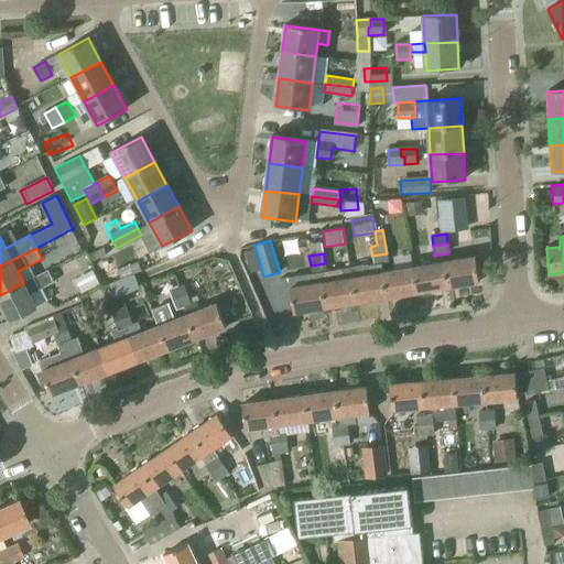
[(387,253),(372,256),(373,264),(381,263),(388,262),(387,253)]
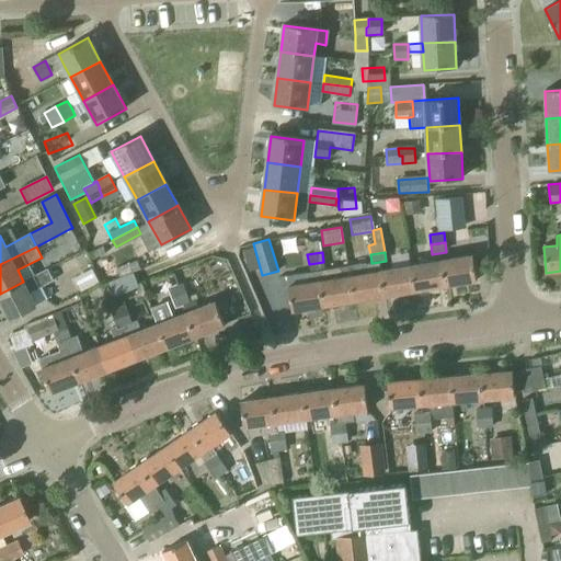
[(442,261),(446,286),(477,282),(472,255),(442,261)]
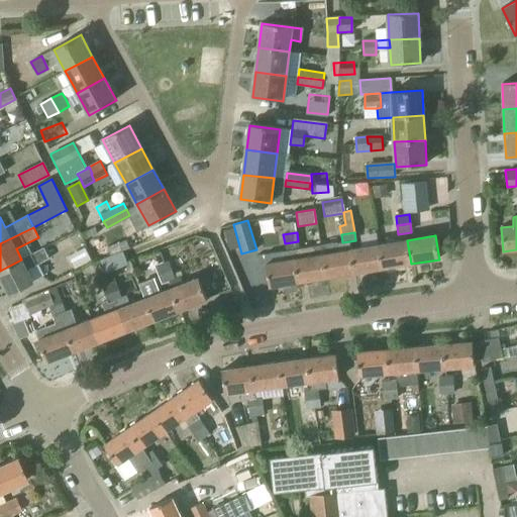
[(379,245),(383,269),(411,264),(407,240),(379,245)]
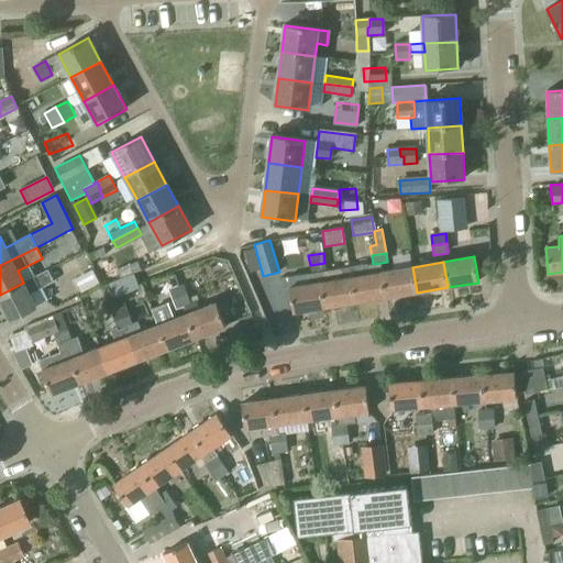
[(324,263),(310,265),(311,275),(318,274),(326,273),(324,263)]
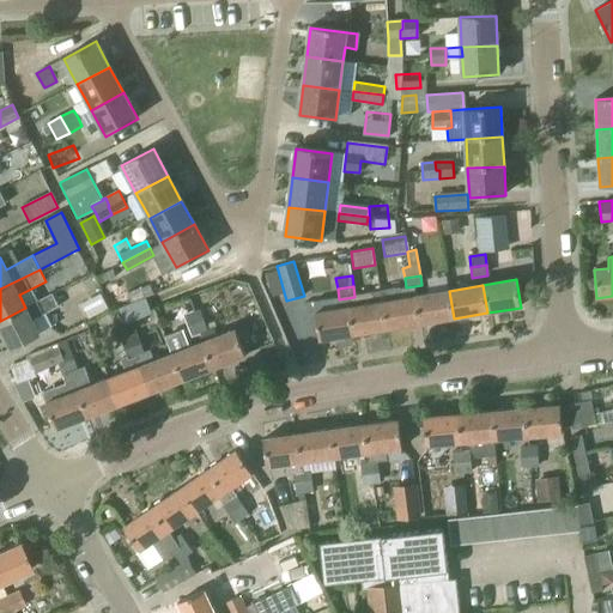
[(399,289),(381,292),(382,302),(383,302),(388,329),(420,325),(416,296),(414,286),(406,287),(406,289),(399,290),(399,289)]
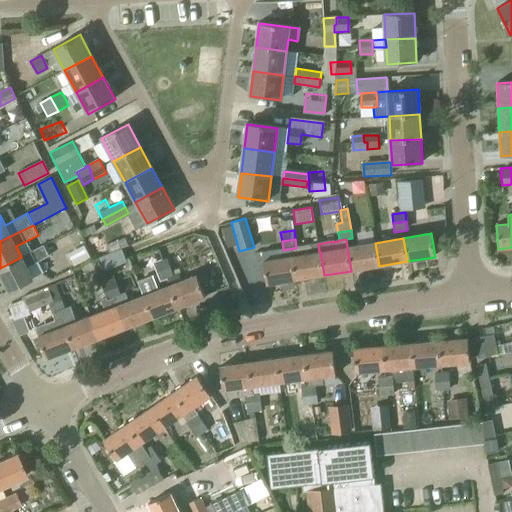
[(375,243),(347,247),(351,271),(379,266),(375,243)]
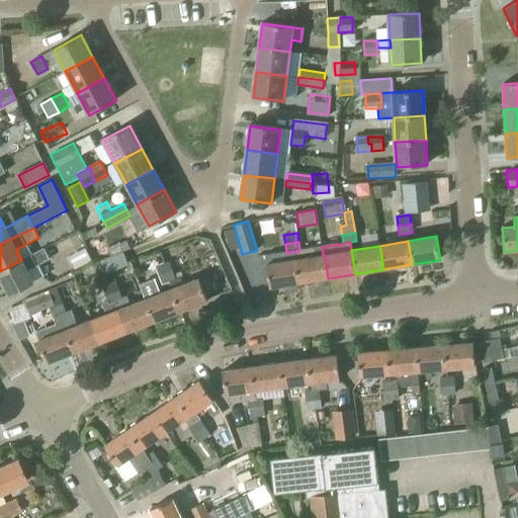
[(294,260),(298,283),(328,278),(324,255),(323,255),(322,247),(299,251),(292,252),(293,260),(294,260)]
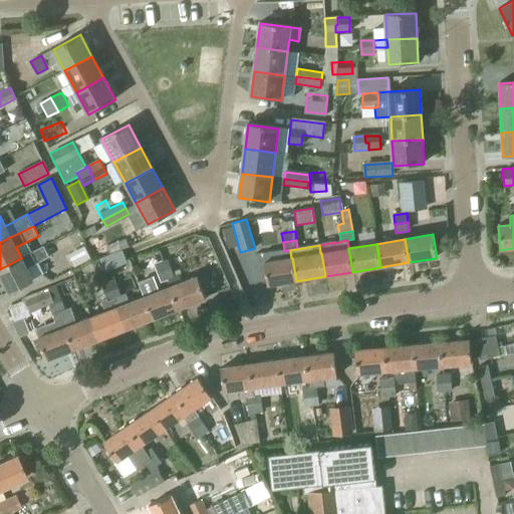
[(21,258),(0,269),(0,275),(9,292),(33,280),(27,268),(49,257),(43,247),(33,252),(21,258)]
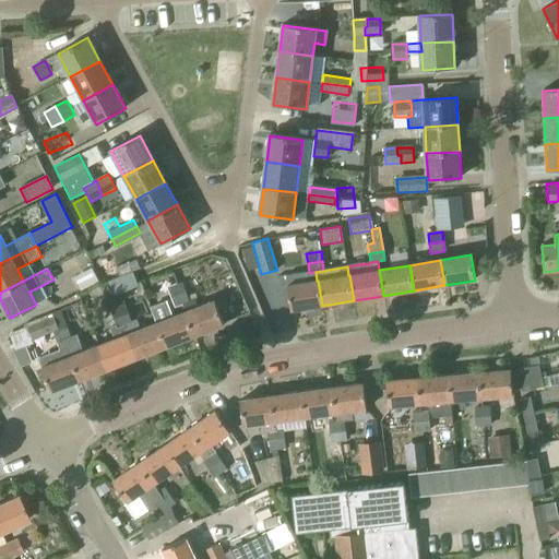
[(316,272),(309,273),(285,277),(290,311),(322,306),(318,281),(317,281),(316,272)]
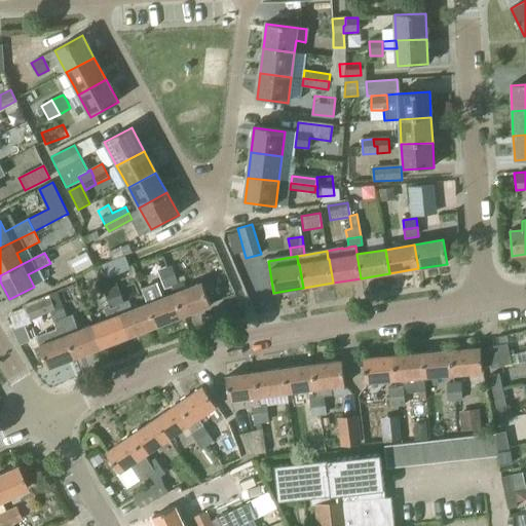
[(158,273),(161,280),(176,275),(173,267),(158,273)]
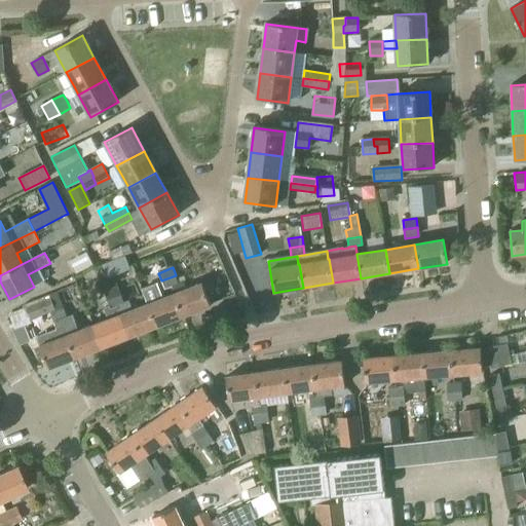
[(175,295),(183,317),(211,307),(202,285),(186,291),(183,280),(178,283),(176,275),(161,280),(164,289),(171,286),(175,295)]
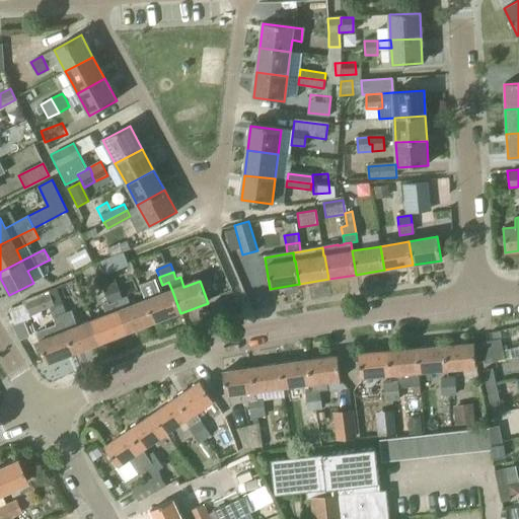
[(102,290),(108,287),(104,277),(94,280),(98,291),(102,290)]
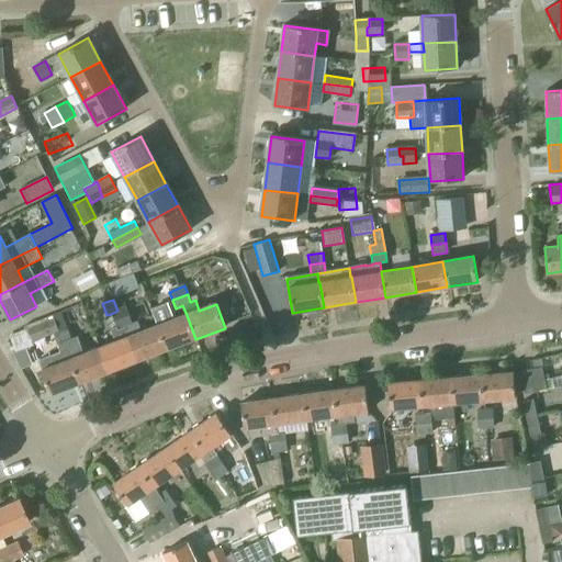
[(111,314),(114,323),(128,317),(125,307),(117,311),(111,314)]
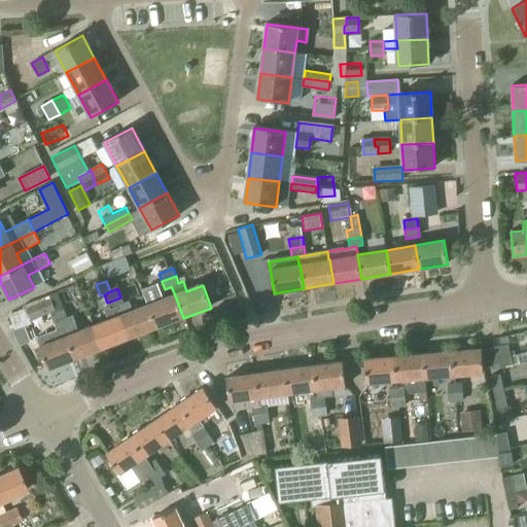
[(175,295),(148,306),(157,328),(183,318),(175,295)]
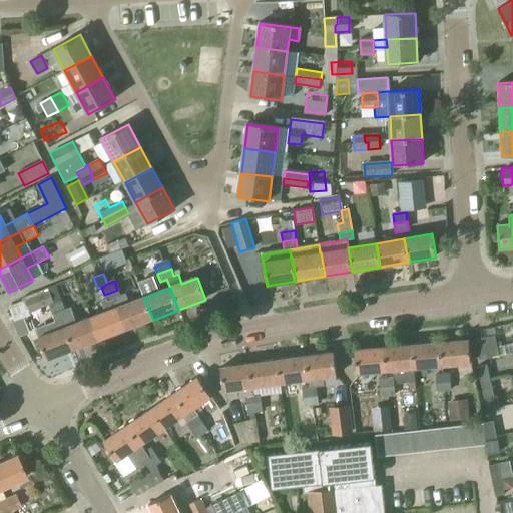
[(24,300),(25,301),(30,313),(48,306),(52,315),(64,310),(61,302),(54,304),(49,290),(24,300)]
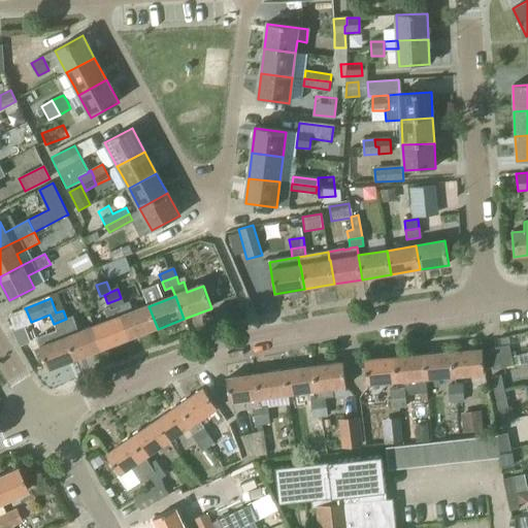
[(107,303),(108,308),(109,310),(117,308),(128,339),(158,329),(149,306),(127,315),(121,298),(107,303)]
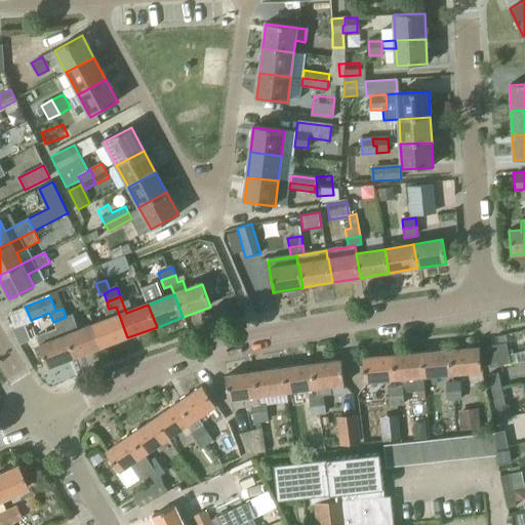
[(92,325),(101,348),(127,337),(116,307),(109,309),(108,307),(103,309),(107,320),(92,325)]
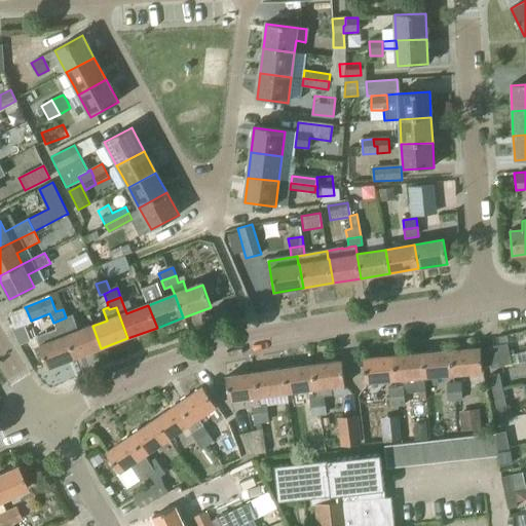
[(31,321),(26,308),(9,314),(15,330),(32,324),(31,321)]
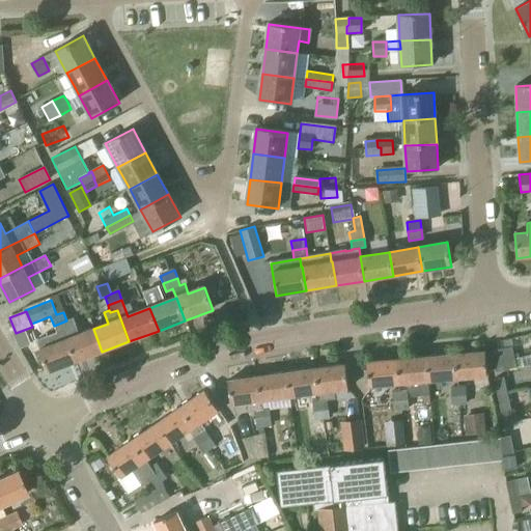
[(63,331),(75,362),(102,352),(93,329),(73,337),(66,320),(54,326),(56,333),(63,331)]
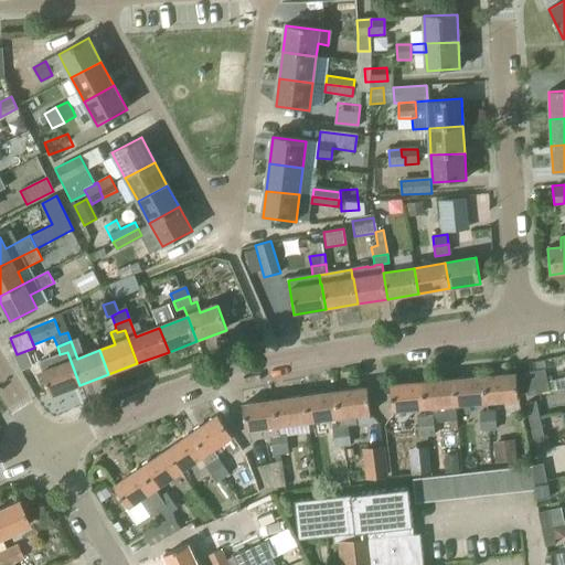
[(67,352),(60,354),(38,363),(51,396),(80,385),(67,352)]
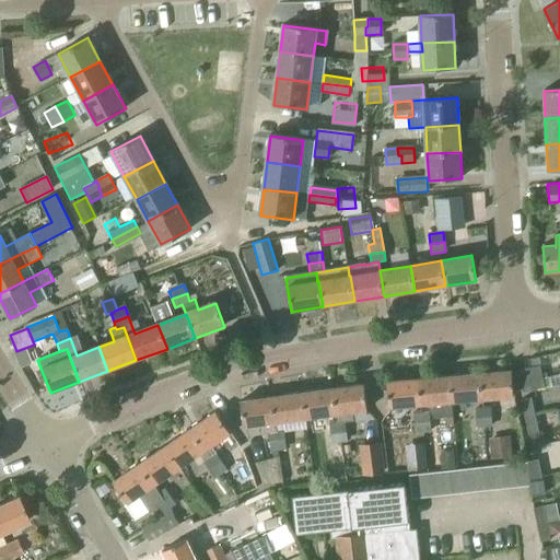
[(517,370),(523,392),(544,386),(539,365),(517,370)]
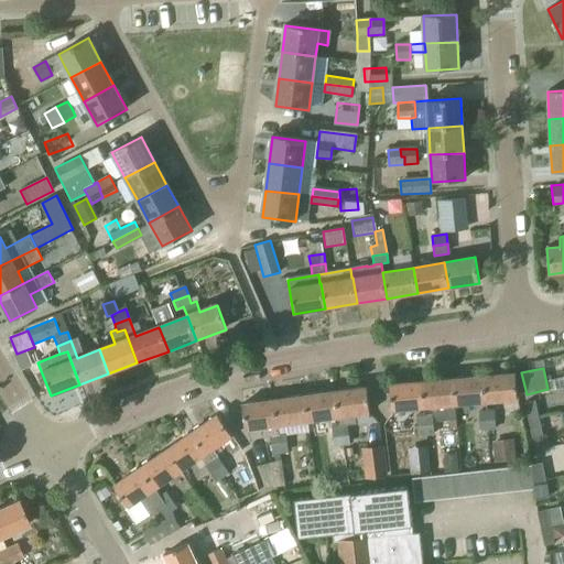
[(483,376),(485,401),(517,399),(514,373),(483,376)]
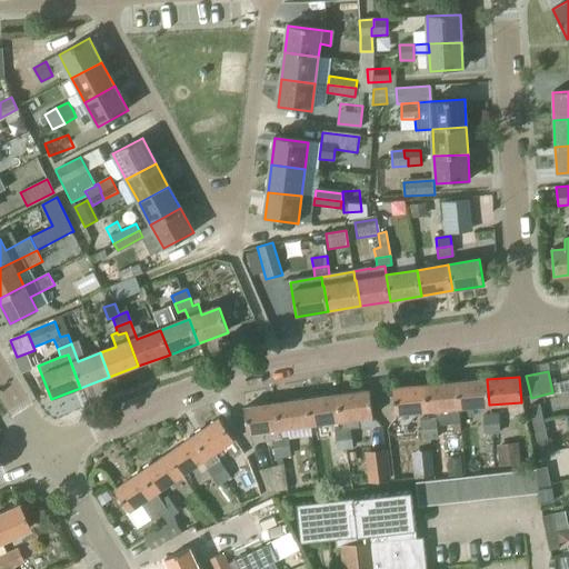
[(487,379),(456,382),(458,408),(489,405),(487,379)]
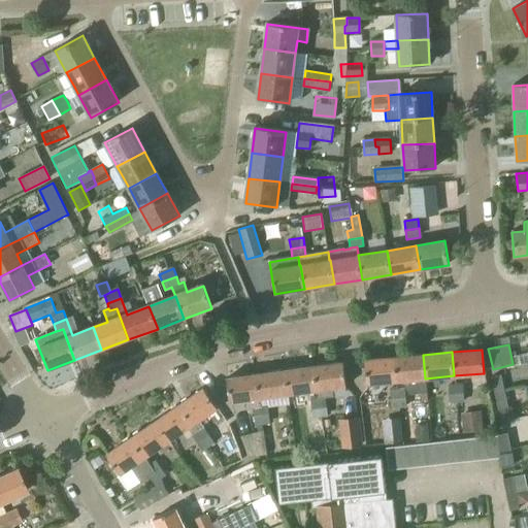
[(423,355),(394,357),(395,381),(405,380),(405,388),(409,394),(426,393),(425,378),(423,355)]
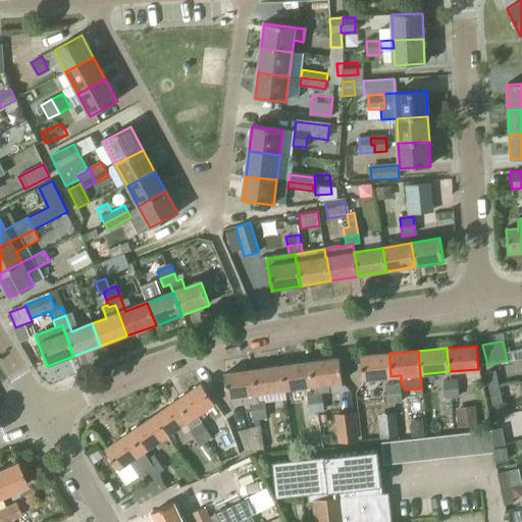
[(390,376),(389,353),(361,356),(363,379),(390,376)]
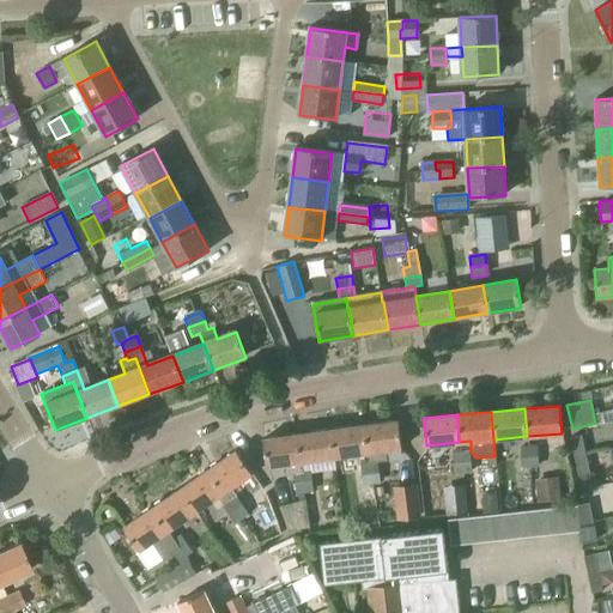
[(363,425),(366,453),(368,463),(376,462),(386,461),(384,450),(401,448),(398,420),(363,425)]
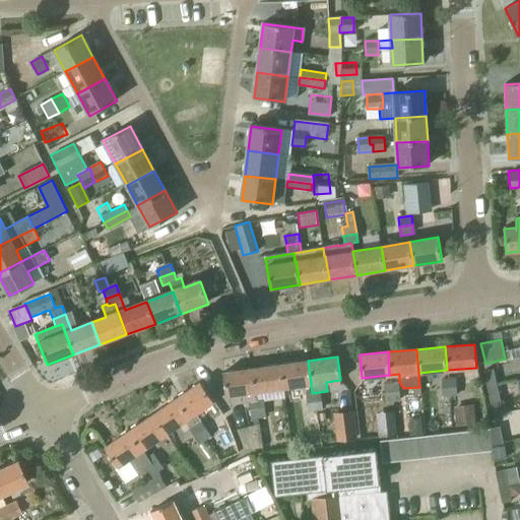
[(308,361),(280,365),(283,388),(311,384),(308,361)]
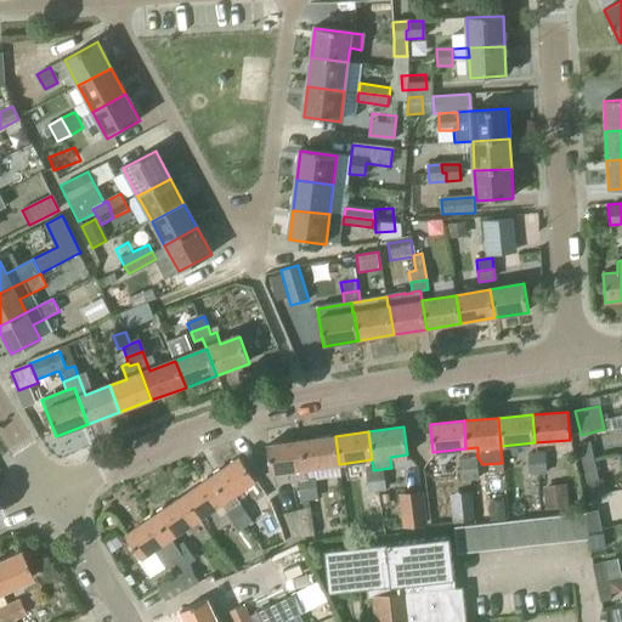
[(301,440),(305,468),(339,464),(335,436),(301,440)]
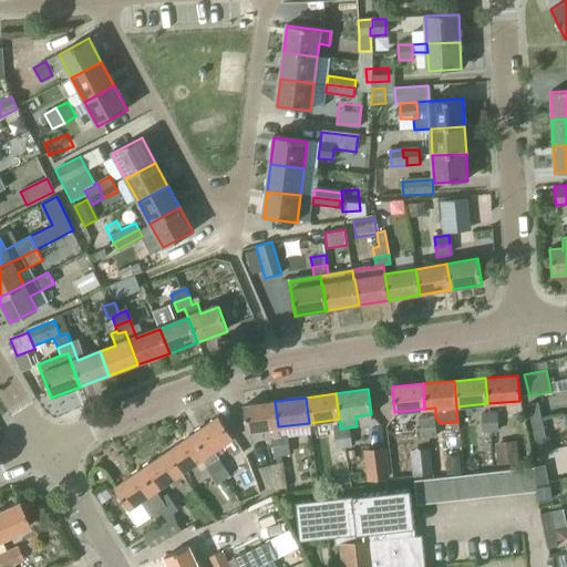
[(263,429),(278,426),(275,401),(244,405),(247,431),(263,429)]
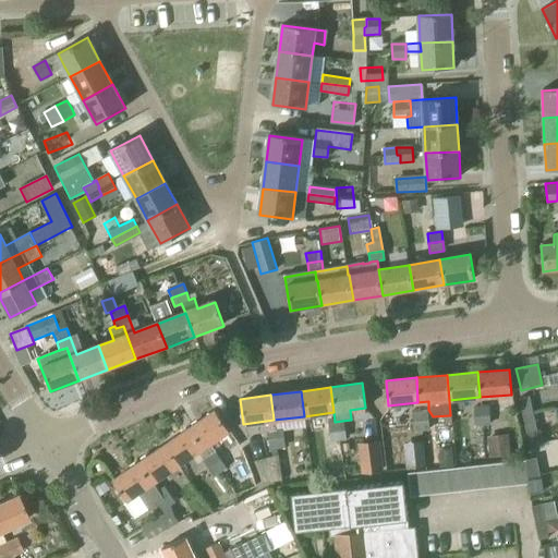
[(519,398),(522,415),(532,413),(529,396),(519,398)]
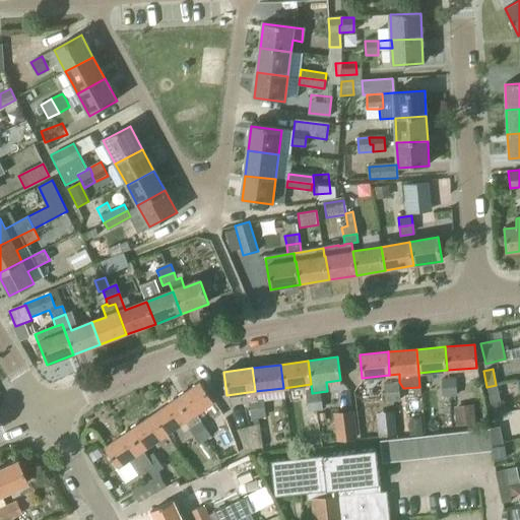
[(353,391),(369,387),(367,377),(350,381),(353,391)]
